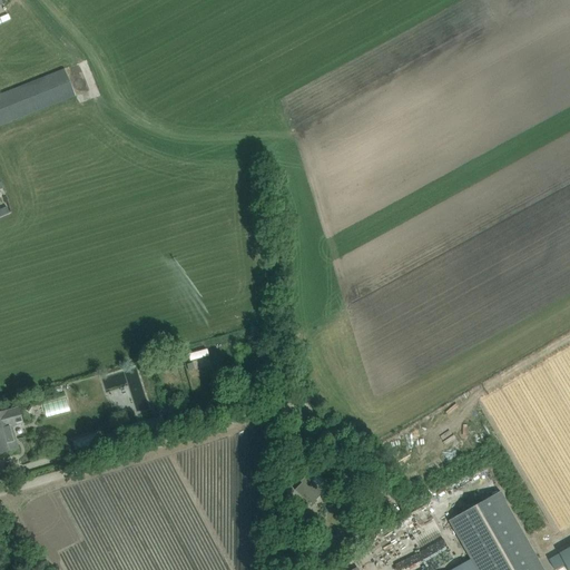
[(0,94),(0,125),(76,96),(65,69),(0,94)]
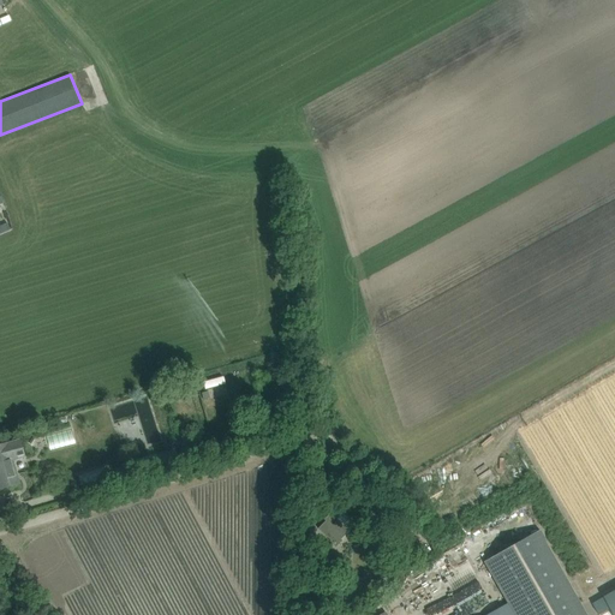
[(0,234),(11,230),(7,224),(0,226),(0,234)]
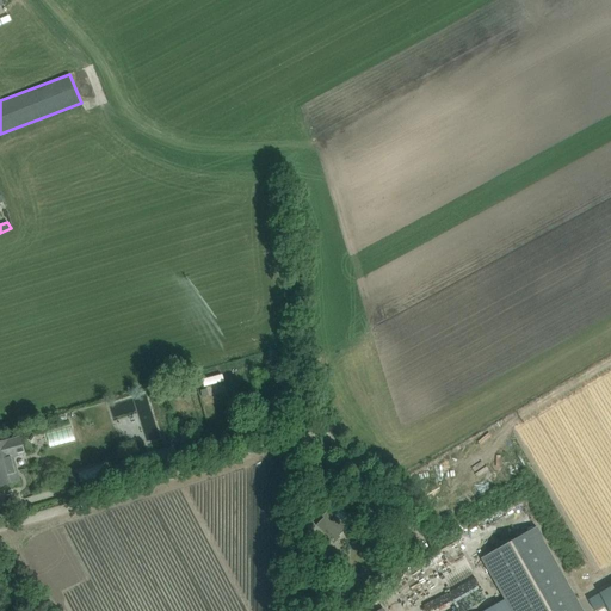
[(119,420),(122,445),(146,443),(143,418),(119,420)]
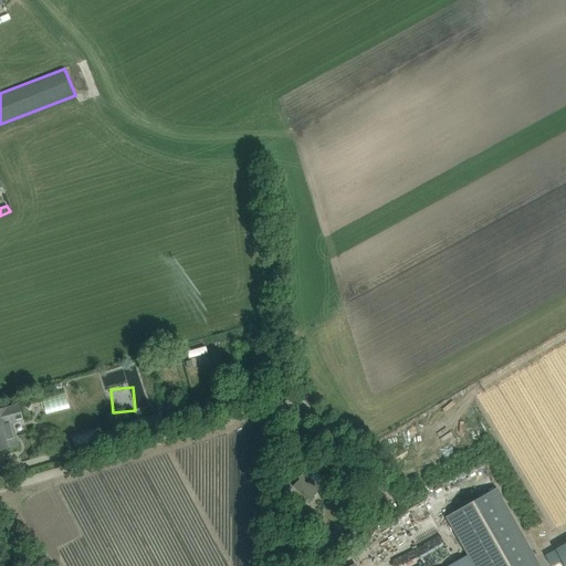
[(72,410),(70,400),(46,407),(50,417),(72,410)]
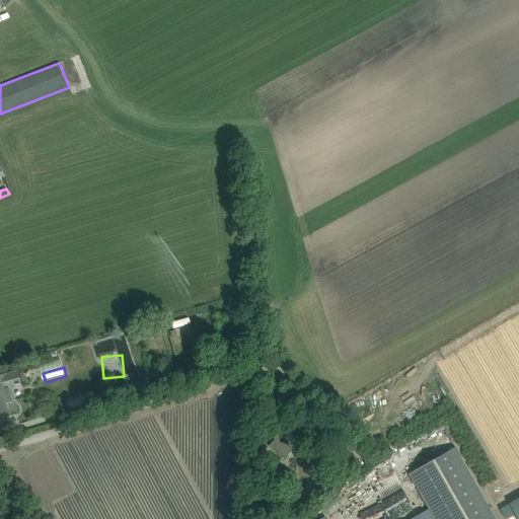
[(0,413),(16,409),(11,388),(21,386),(17,373),(7,375),(7,374),(0,375),(0,413)]
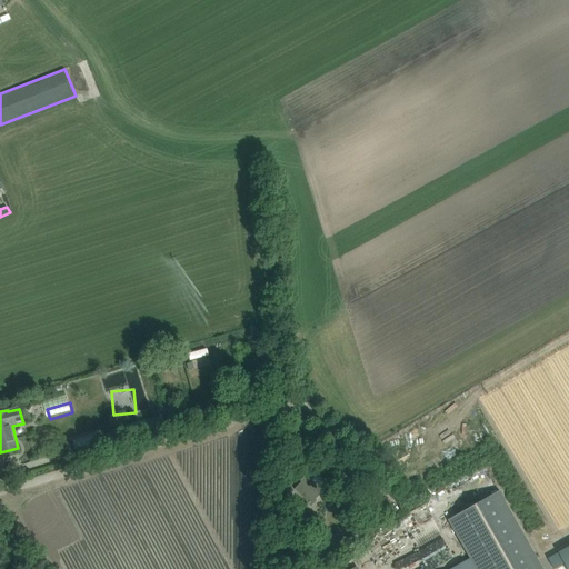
[(101,450),(96,433),(72,440),(78,457),(101,450)]
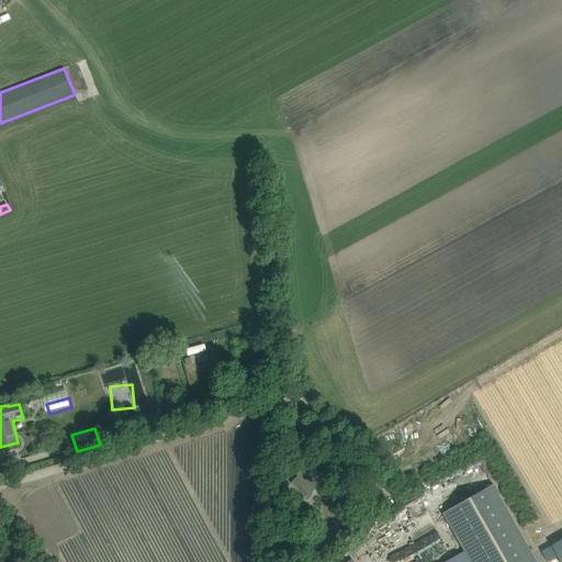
[(311,493),(318,485),(311,478),(310,479),(301,470),(295,474),(298,476),(290,483),(302,494),(303,493),(307,498),(312,494),(311,493)]
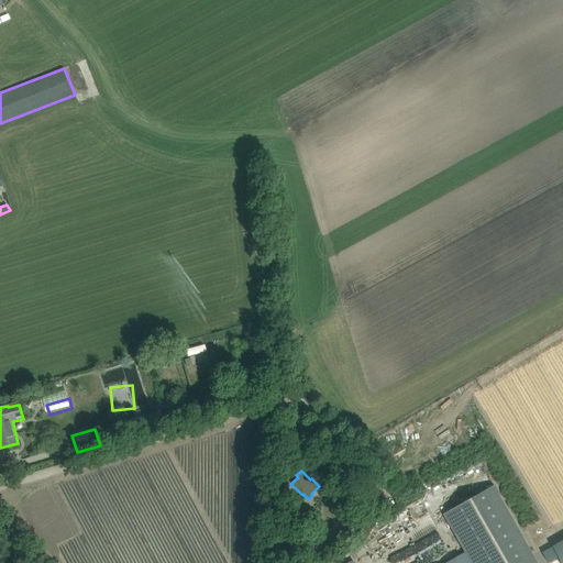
[(538,562),(495,485),(442,515),(464,552),(445,562),(538,562)]
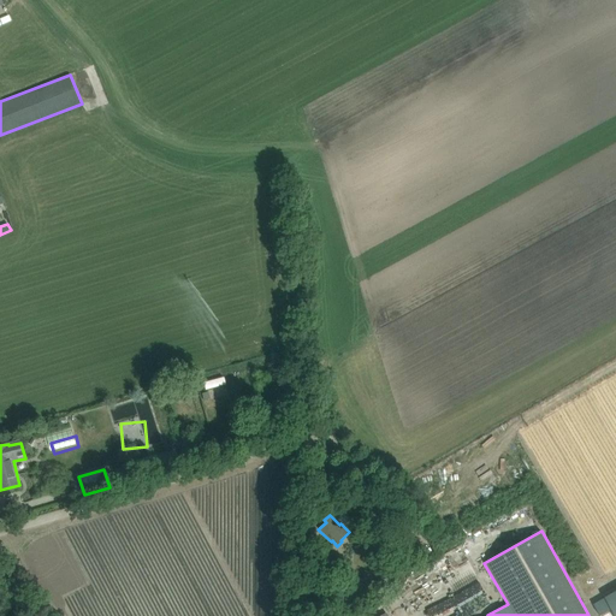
[(462,615),(469,615),(496,603),(487,587),(456,604),(462,615)]
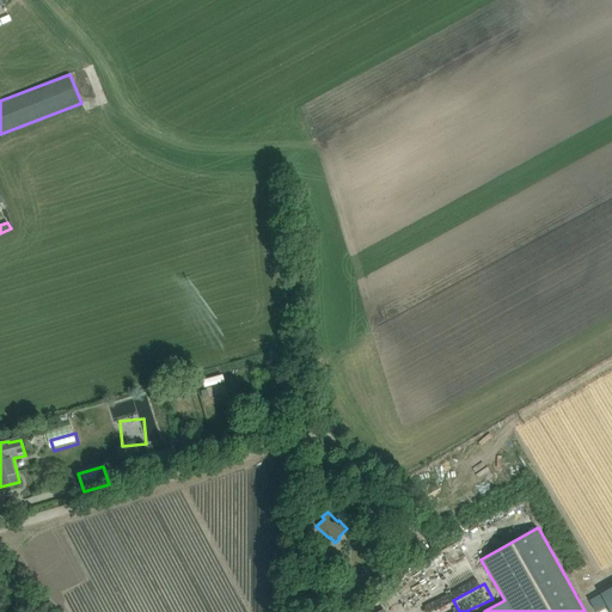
[(611,611),(611,588),(589,601),(595,611),(597,611),(607,606),(611,611)]
